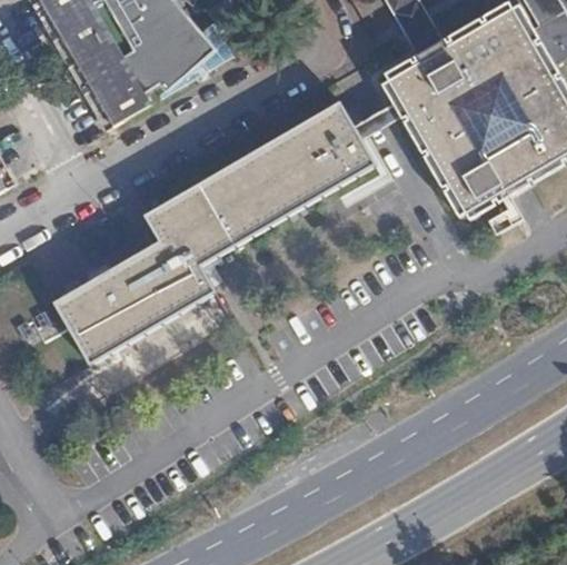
[(39,0),(112,125),(150,102),(146,92),(158,83),(165,90),(215,48),(175,0),(186,0),(192,6),(196,2),(196,0),(39,0)]
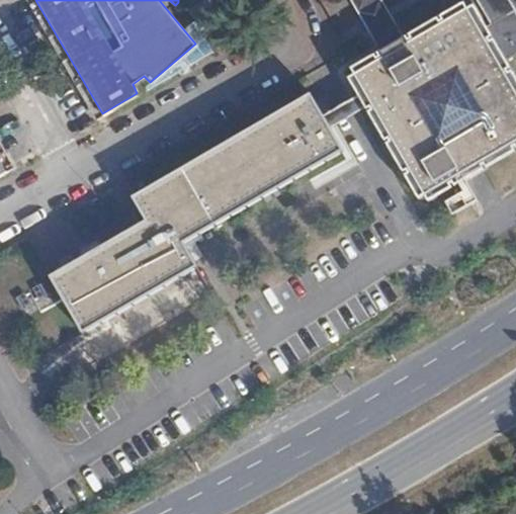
[(356,94),(364,108),(419,202),(456,181),(463,177),(515,146),(515,75),(504,55),(515,48),(515,0),(476,0),(488,20),(485,22),(470,0),(459,0),(402,33),(390,13),(366,27),(377,48),(341,69),(356,94)]
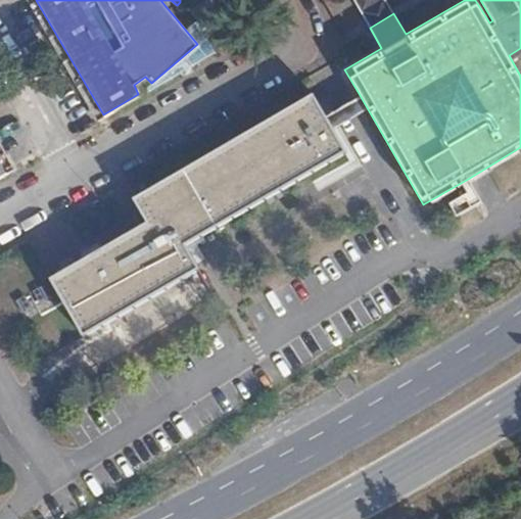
[(352,0),(370,28),(393,13),(385,0),(352,0)]
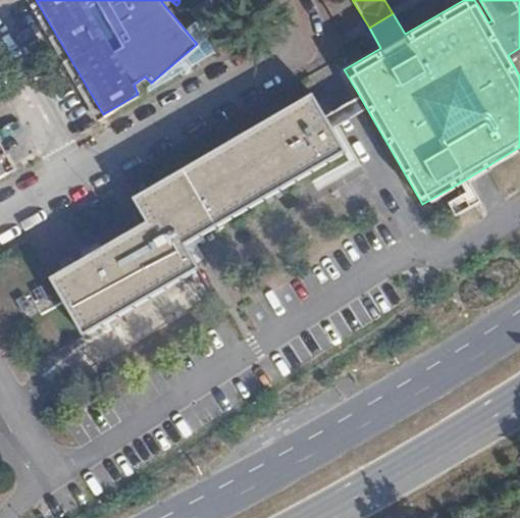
[(344,151),(331,128),(323,114),(311,93),(132,194),(147,220),(50,274),(64,301),(18,327),(24,339),(31,335),(41,355),(199,266),(184,241),(344,151)]
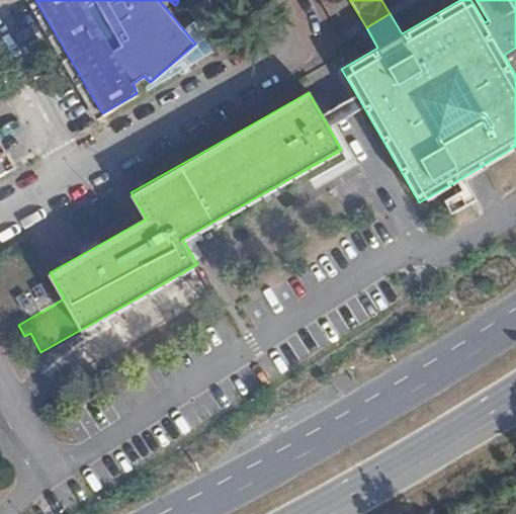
[(343,101),(351,115),(364,108),(356,94),(343,101)]
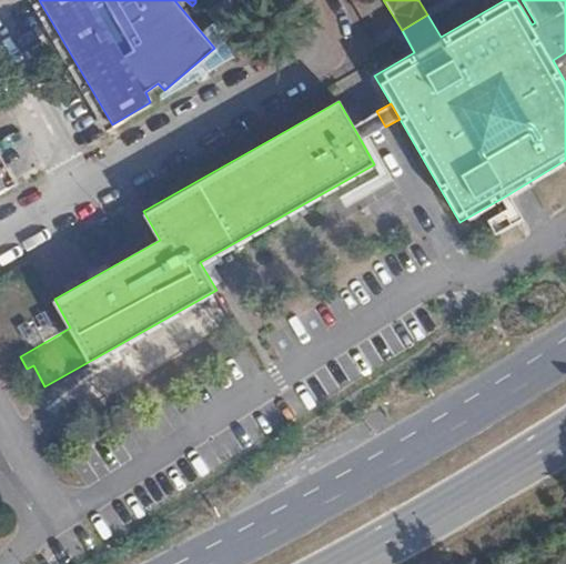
[(377,130),(385,127),(376,111),(370,116),(352,124),(361,140),(377,130)]
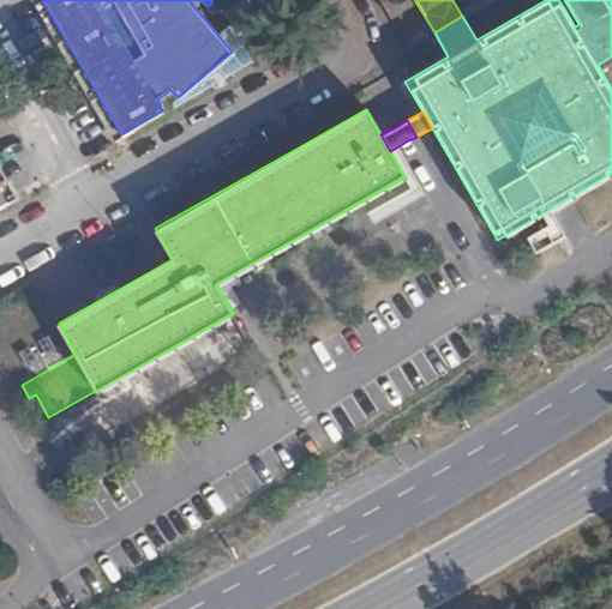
[(550,210),(541,215),(547,223),(555,219),(550,210)]
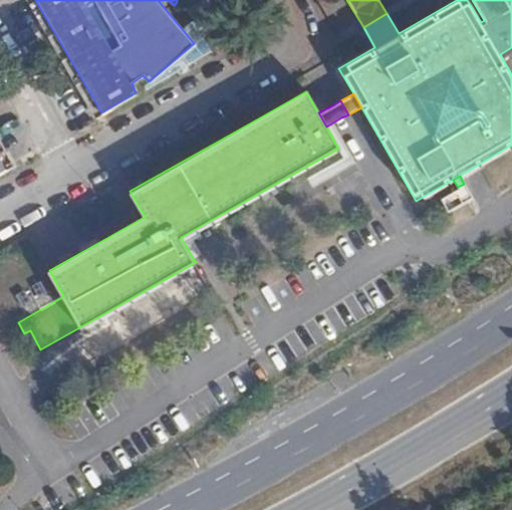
[(464,184),(458,187),(440,198),(447,210),(471,196),(464,184)]
